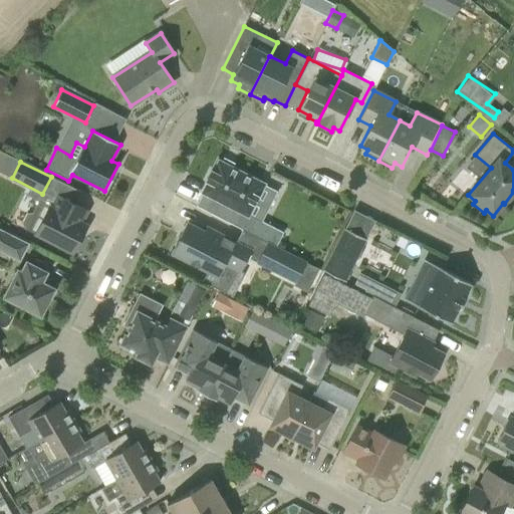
[(268,209),(267,208),(255,202),(264,185),(219,162),(213,172),(211,171),(206,181),(208,182),(203,193),(221,202),(214,215),(268,243),(276,247),(283,233),(262,221),(268,209)]
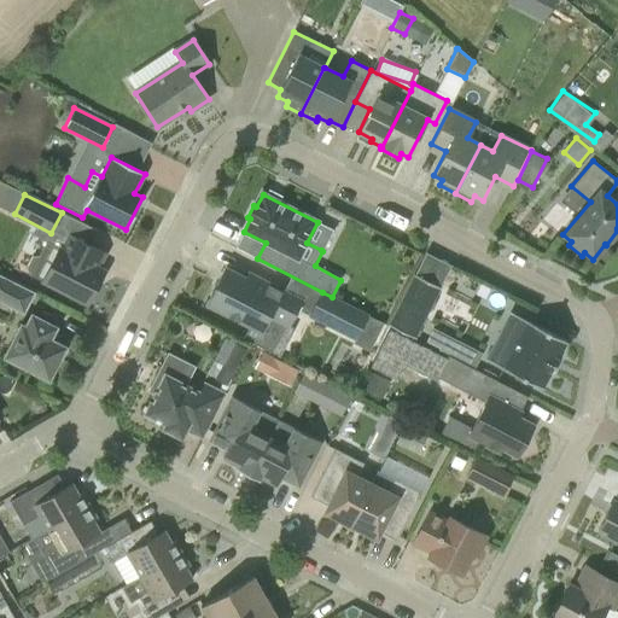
[(98,268),(105,254),(69,235),(63,249),(48,242),(41,255),(31,256),(28,266),(31,274),(44,280),(42,281),(88,304),(104,272),(98,268)]
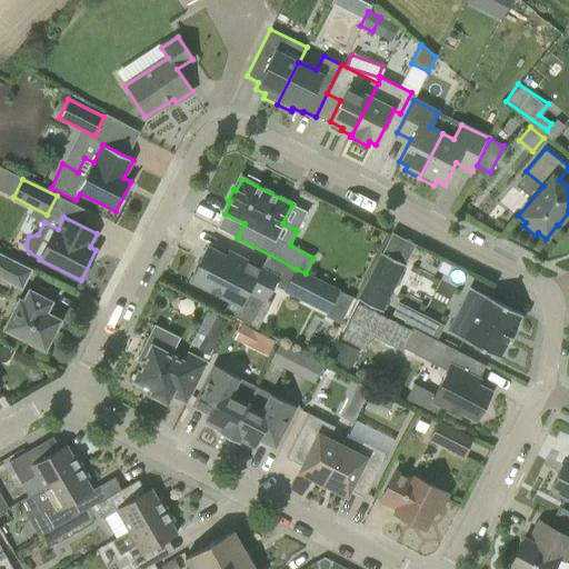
[(248,291),(266,300),(278,277),(229,251),(227,256),(208,247),(190,280),(240,306),(248,291)]
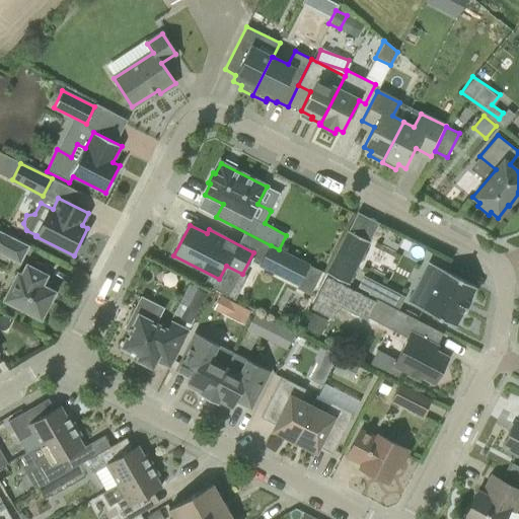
[(370,241),(348,230),(326,274),(348,284),(370,241)]
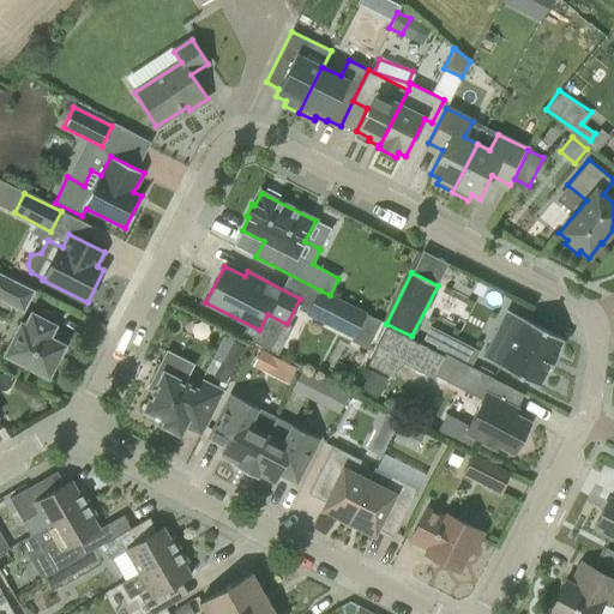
[(34,292),(0,274),(0,299),(24,311),(34,292)]
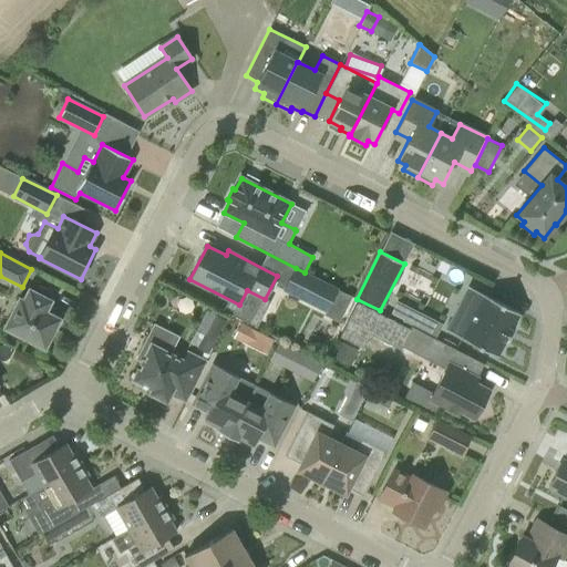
[(337,289),(305,272),(296,268),(284,290),(326,311),(337,289)]
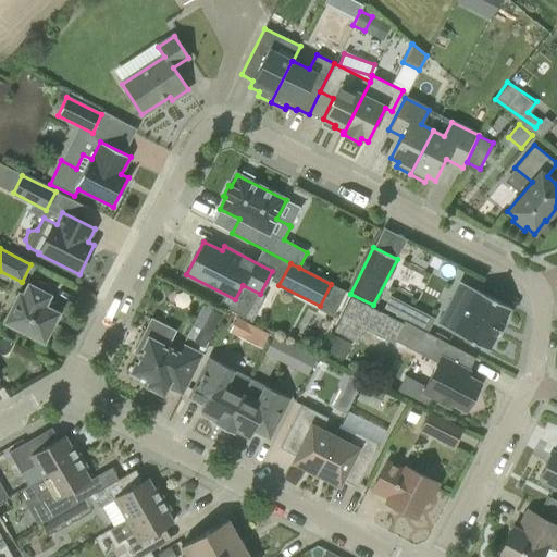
[(510,308),(475,289),(460,282),(445,310),(438,323),(489,350),(496,335),(497,335),(504,323),(503,323),(510,308)]
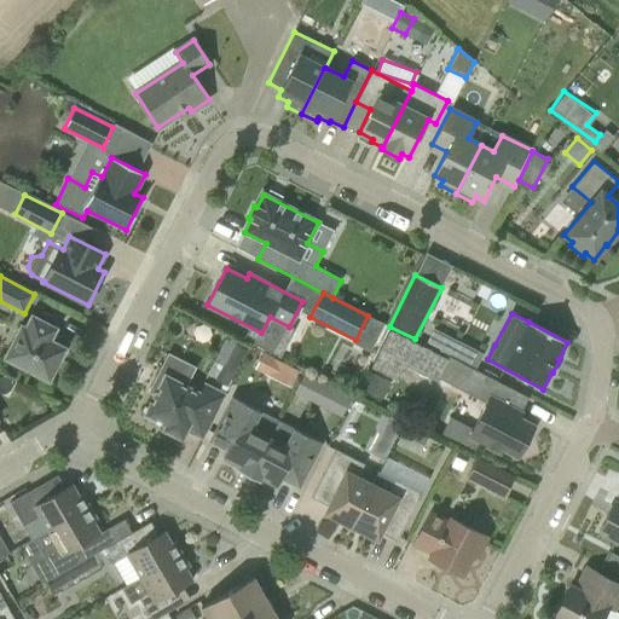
[(57,328),(35,317),(32,314),(25,327),(21,324),(4,358),(48,381),(67,347),(51,340),(57,328)]
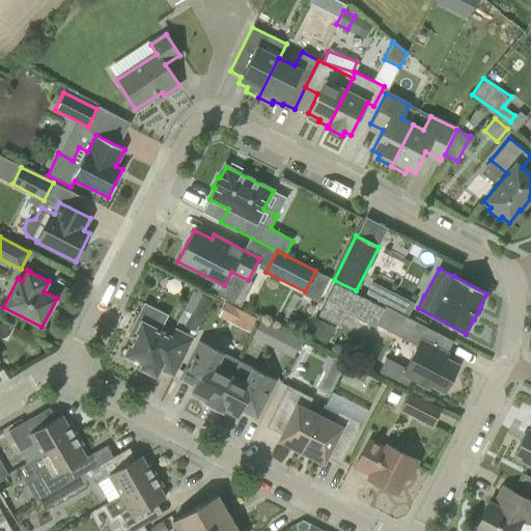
[(409,313),(415,301),(371,281),(366,294),(409,313)]
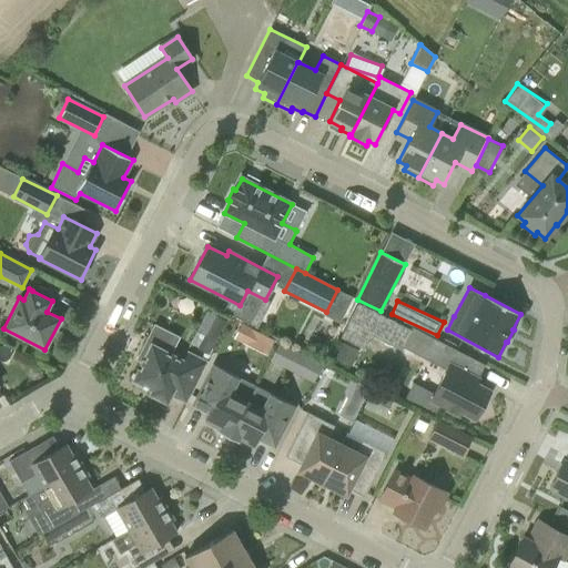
[(233,338),(269,354),(275,337),(241,322),(233,338)]
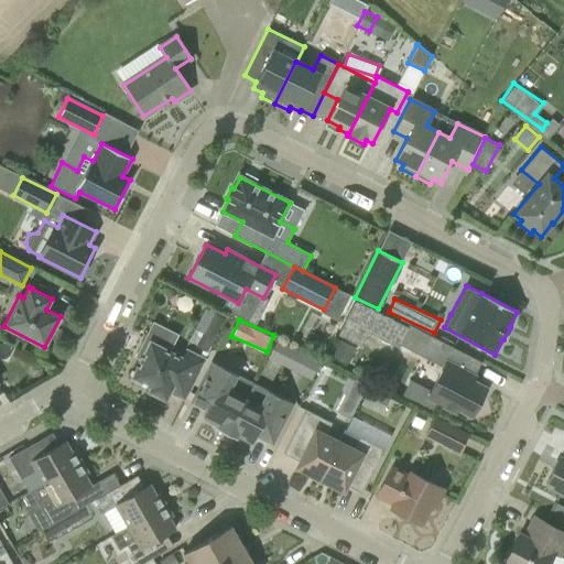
[(420,356),(430,337),(430,336),(409,325),(399,345),(420,356)]
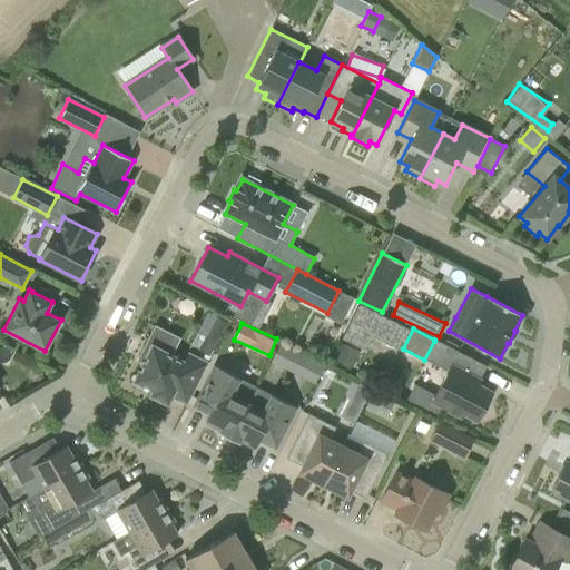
[(198,350),(209,355),(215,344),(204,337),(198,350)]
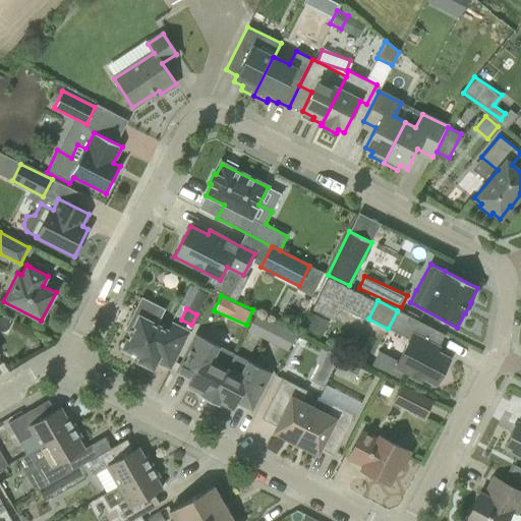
[(254,313),(247,332),(289,348),(296,330),(254,313)]
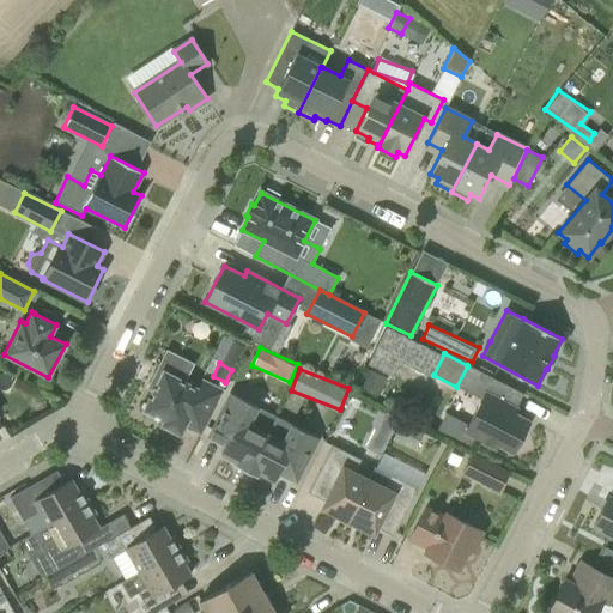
[(200,435),(201,436),(224,393),(201,381),(196,389),(159,370),(151,388),(155,389),(145,410),(165,420),(163,425),(180,434),(184,424),(201,432),(200,435)]
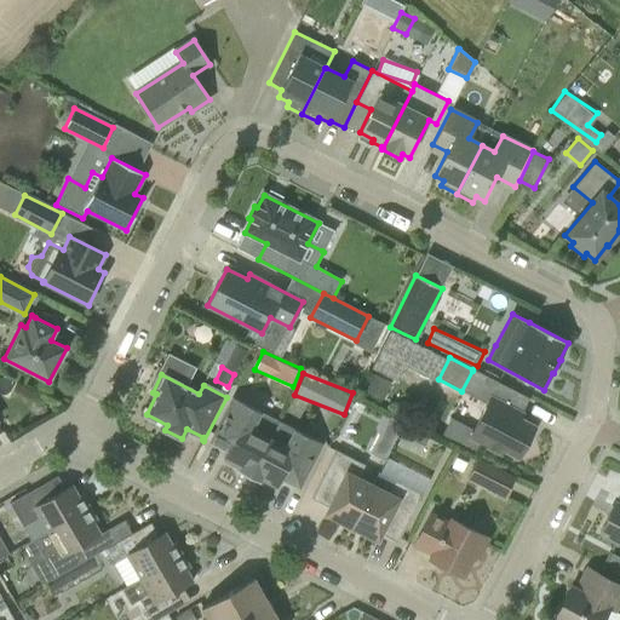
[(389,388),(373,380),(367,392),(383,400),(389,388)]
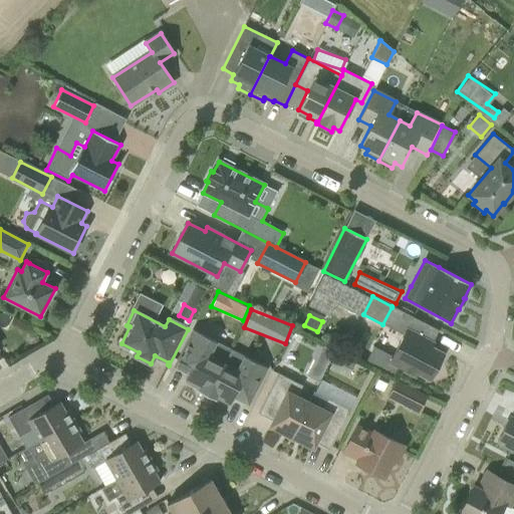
[(438,365),(443,354),(444,353),(431,347),(433,343),(408,329),(390,363),(416,376),(418,372),(430,379),(431,377),(433,377),(439,366),(438,365)]
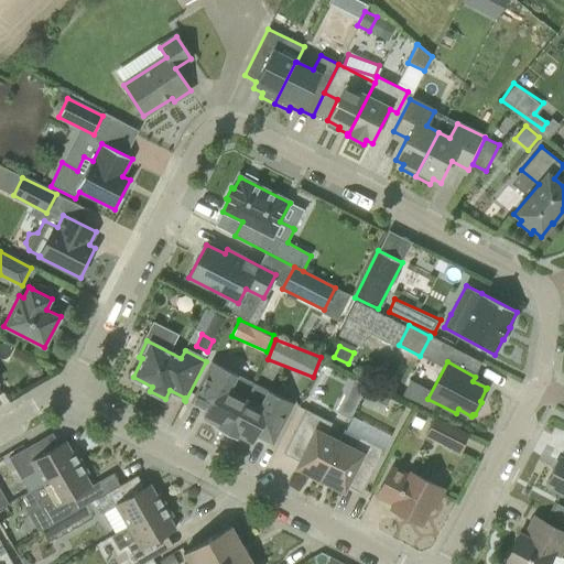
[(212,362),(192,402),(207,410),(204,418),(218,425),(217,429),(227,434),(252,382),(212,362)]
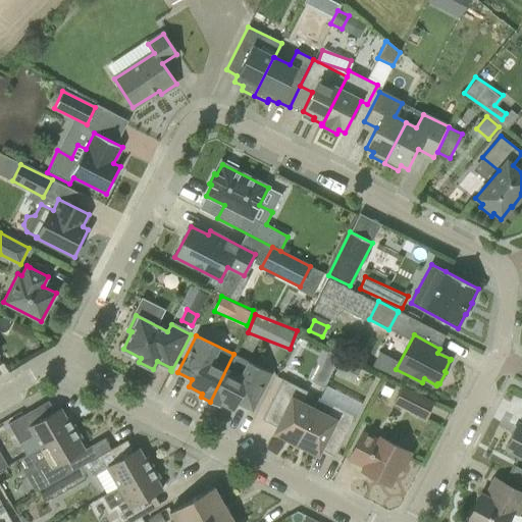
[(233,354),(210,402),(218,406),(220,403),(233,410),(238,403),(252,411),(271,373),(233,354)]
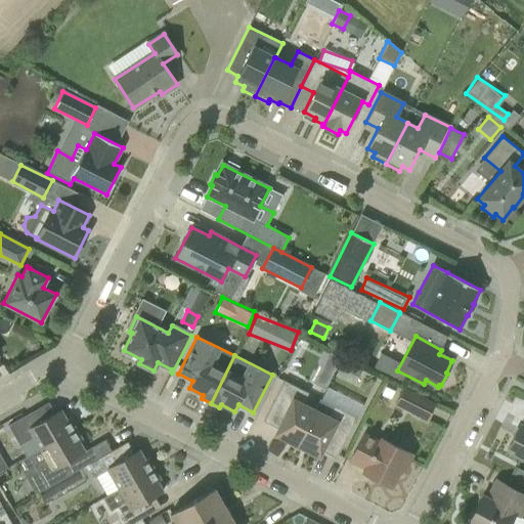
[(359,377),(340,367),(336,376),(355,386),(359,377)]
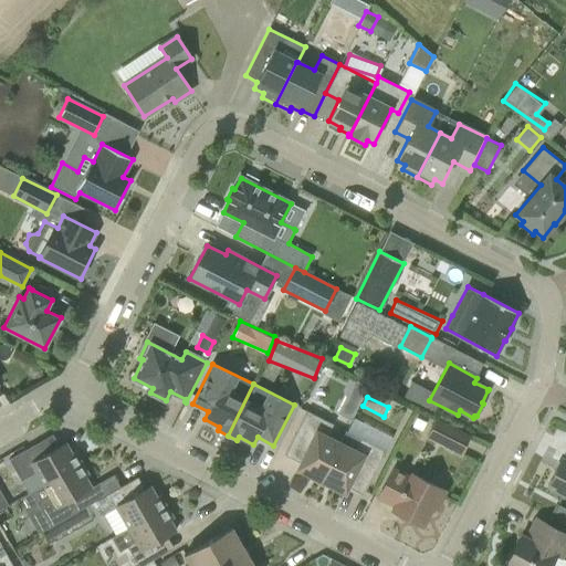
[(307,411),(285,456),(302,463),(300,469),(313,475),(311,477),(310,478),(318,485),(339,444),(326,438),(333,425),(307,411)]
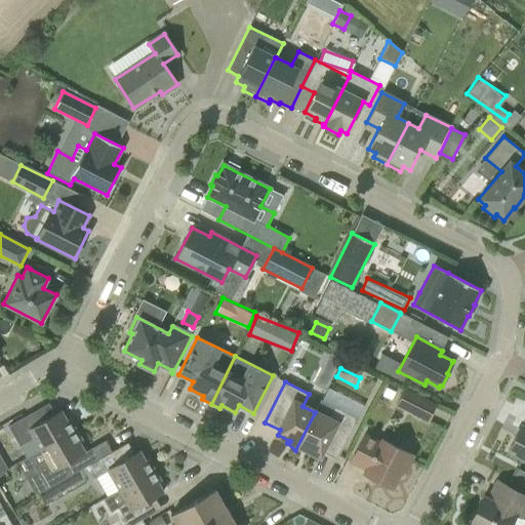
[(397,406),(427,420),(435,404),(405,389),(397,406)]
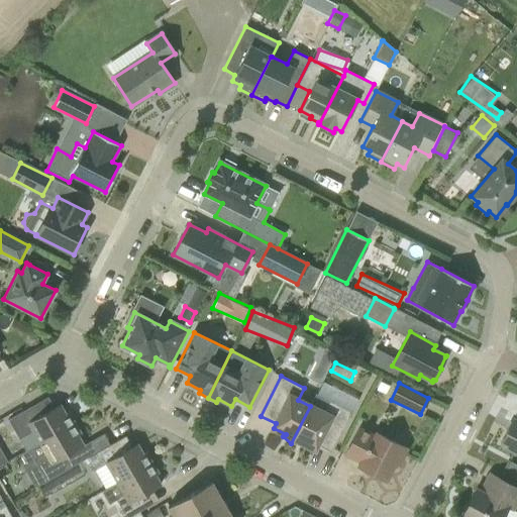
[(316,444),(332,452),(352,413),(328,400),(322,412),(310,406),(291,443),(302,446),(302,444),(301,444),(302,442),(314,448),(316,444)]
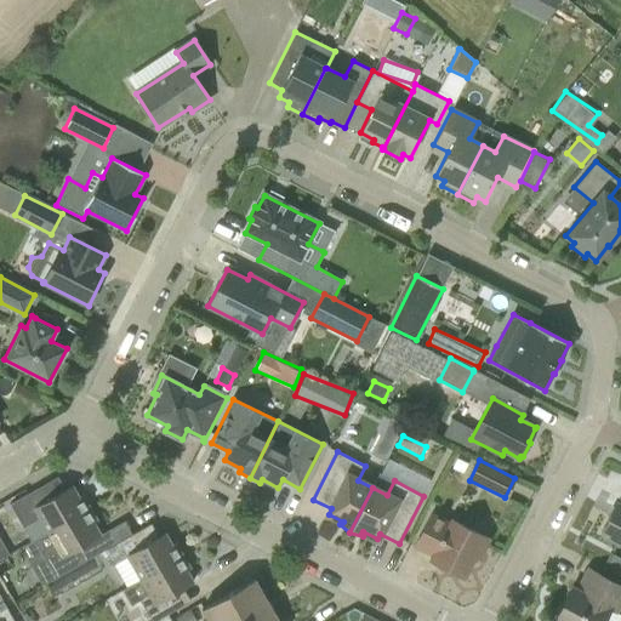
[(49,533),(90,508),(83,496),(79,499),(72,486),(47,501),(39,488),(10,505),(23,528),(40,518),(49,533)]
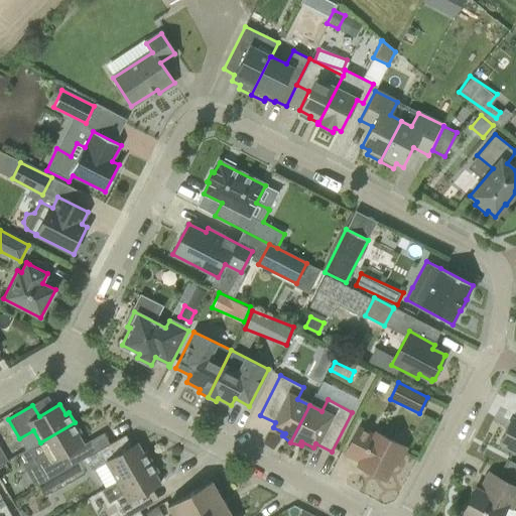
[(515,419),(512,418),(499,443),(515,452),(515,419)]
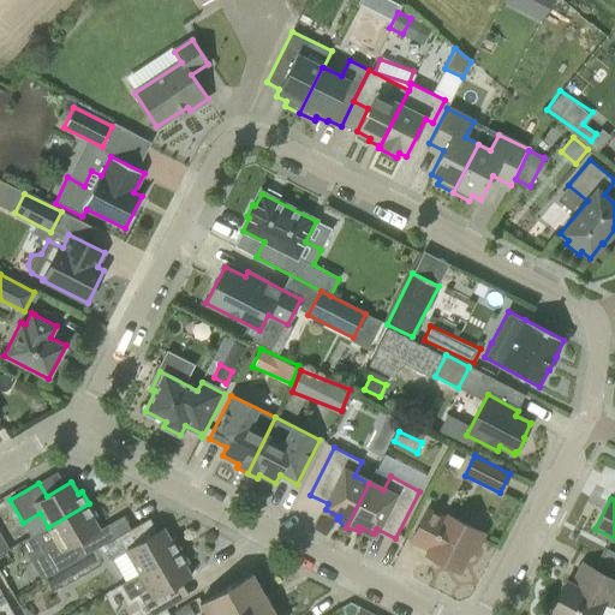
[(33,536),(25,539),(34,554),(47,578),(84,556),(77,543),(100,530),(93,518),(96,515),(89,503),(48,527),(33,536)]
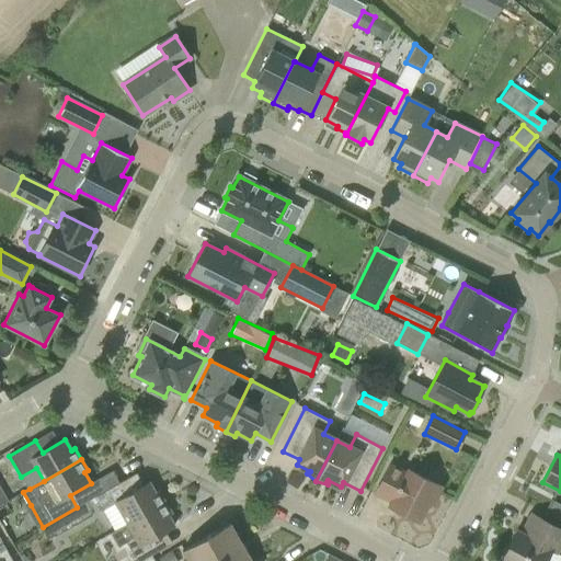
[(390,464),(375,494),(401,507),(399,512),(420,522),(430,503),(433,505),(442,487),(408,469),(405,472),(390,464)]
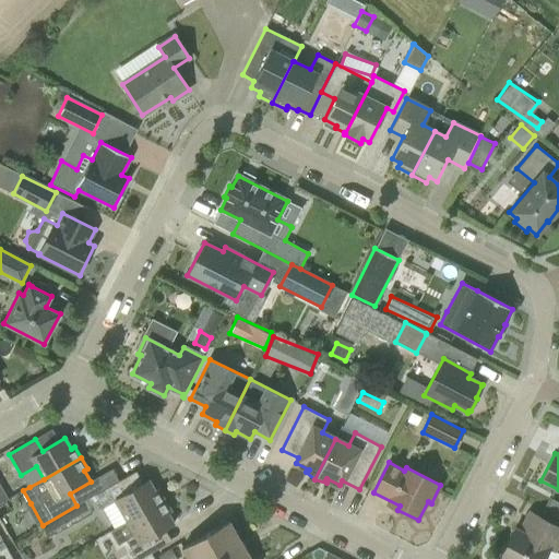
[(155,491),(149,480),(126,494),(119,482),(94,496),(102,509),(103,508),(116,528),(165,500),(158,489),(155,491)]
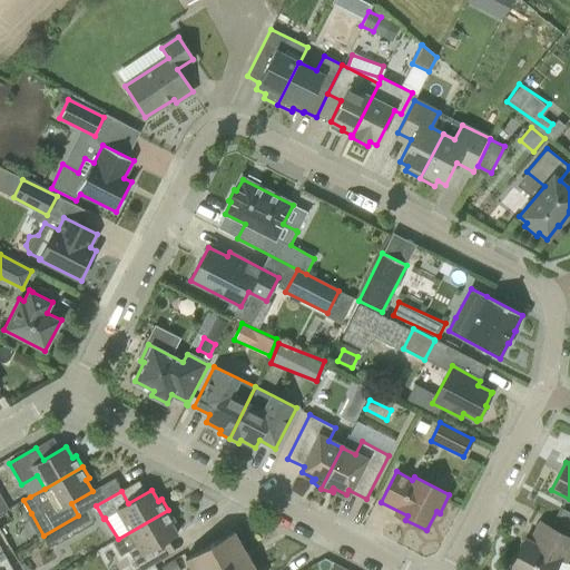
[(174,521),(168,510),(118,539),(114,541),(123,556),(128,552),(138,569),(148,562),(144,554),(177,534),(170,523),(174,521)]
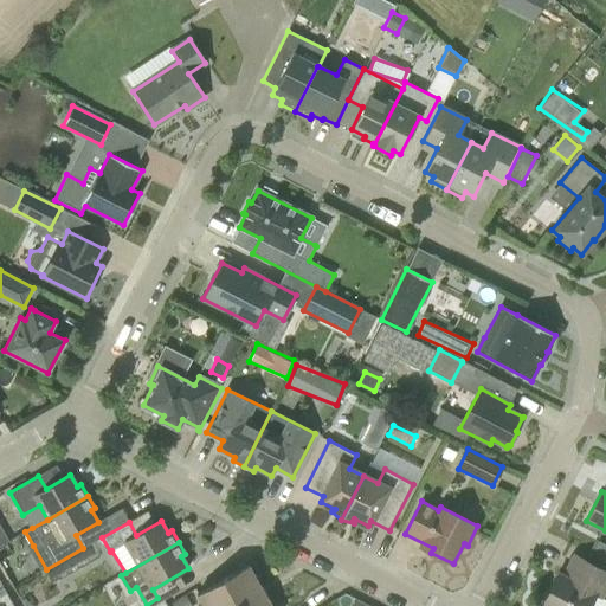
[(605,587),(605,572),(574,555),(563,577),(558,573),(541,605),(588,605),(595,595),(600,598),(605,587)]
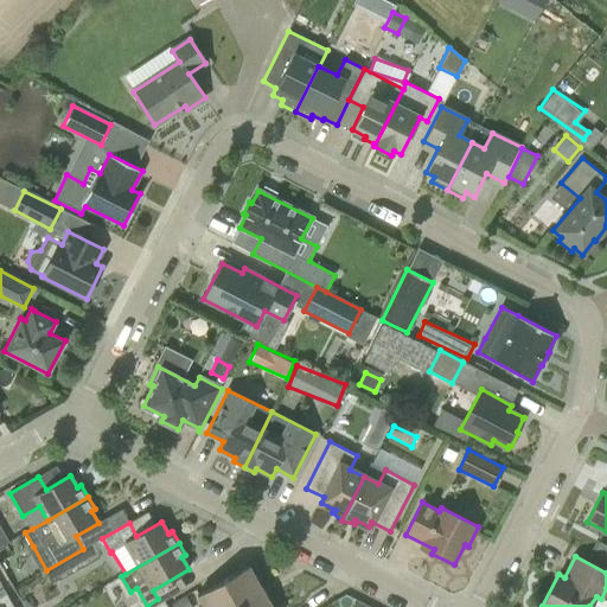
[(272,606),(267,599),(269,598),(263,587),(261,588),(248,566),(197,595),(203,606),(272,606)]
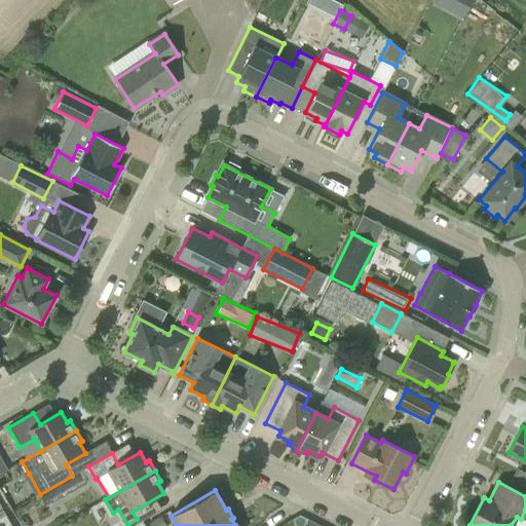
[(11,525),(5,515),(0,517),(0,525),(11,525)]
